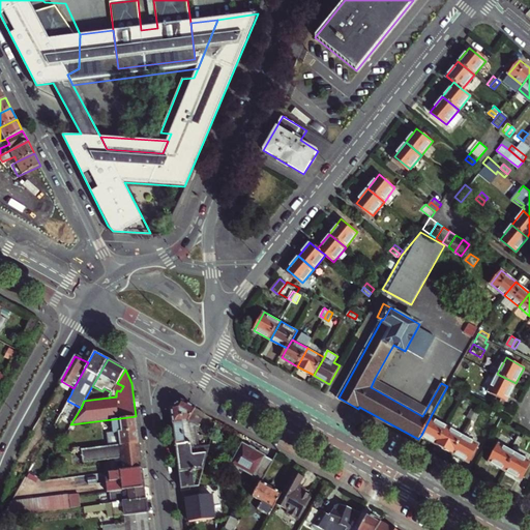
[(506,400),(516,383),(497,374),(489,390),(506,400)]
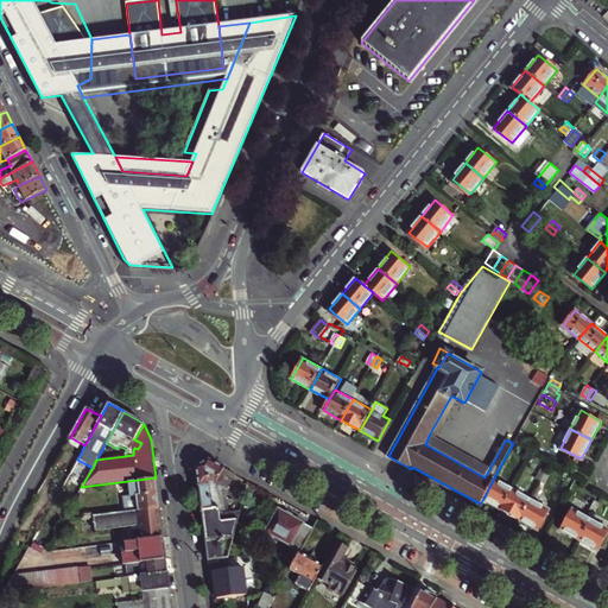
[(519,437),(529,443),(531,437),(521,432),(519,437)]
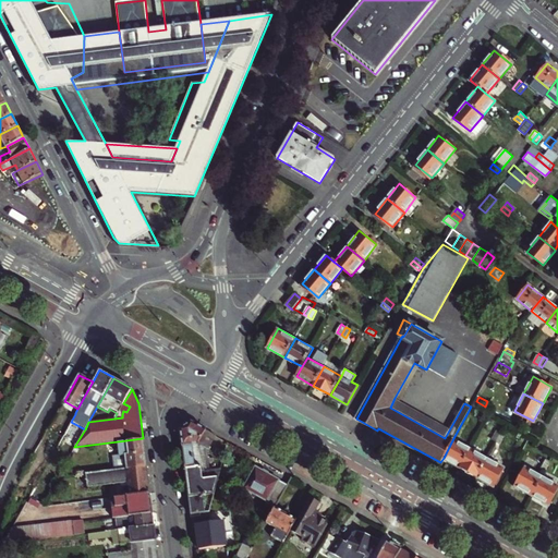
[(476,401),(474,405),(483,411),(485,407),(476,401)]
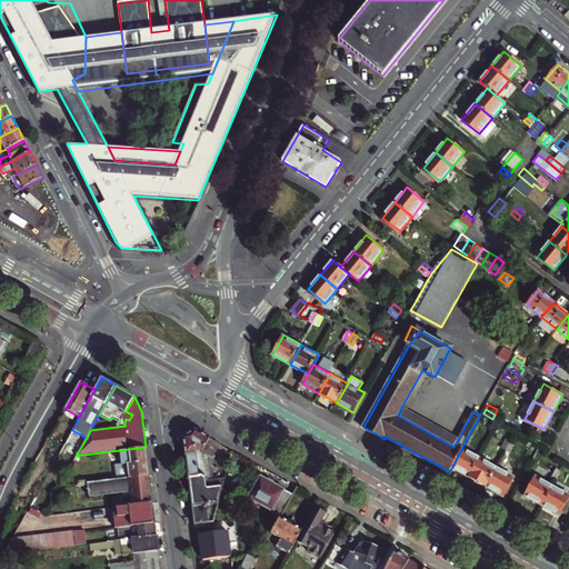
[(67,429),(71,431),(72,430),(77,422),(77,421),(72,419),(67,429)]
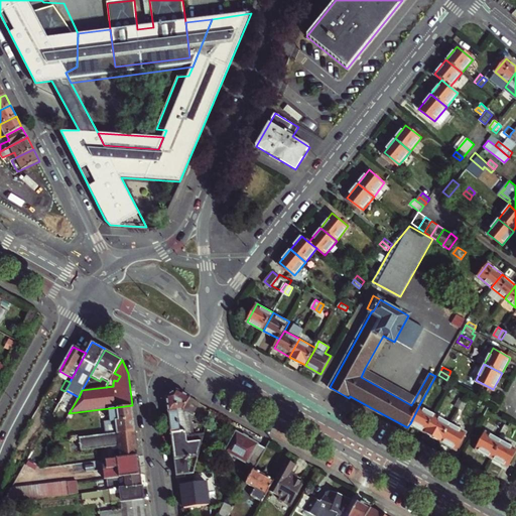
[(188,396),(176,390),(166,396),(167,409),(168,417),(175,476),(191,474),(192,473),(204,432),(192,434),(190,417),(190,414),(192,415),(200,402),(188,396)]
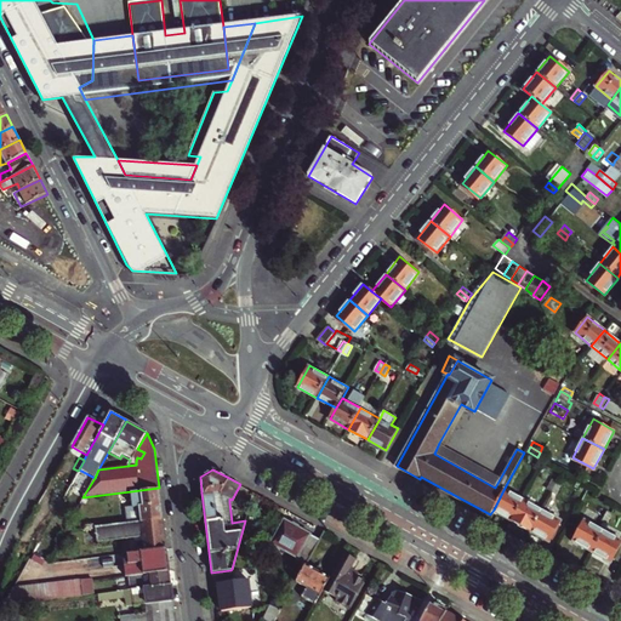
[(547,486),(552,490),(558,480),(553,477),(547,486)]
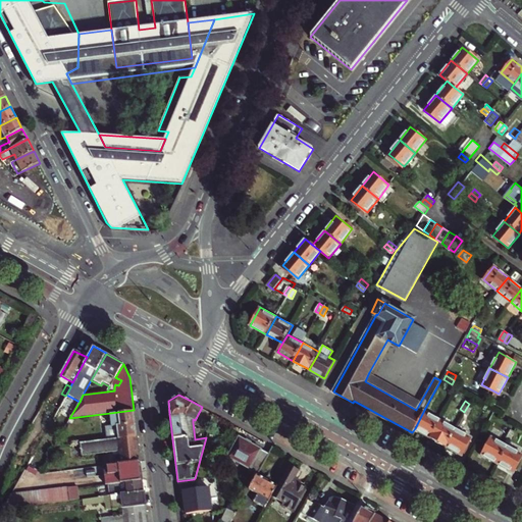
[(469,404),(464,412),(468,414),(473,406),(469,404)]
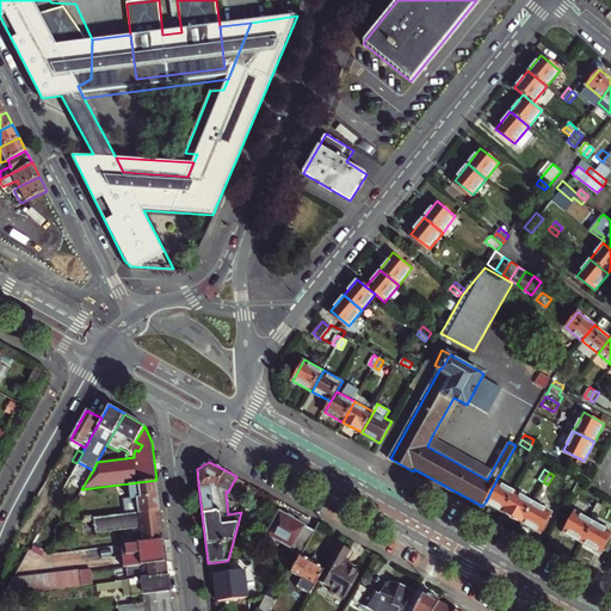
[(567,488),(574,492),(581,479),(575,475),(567,488)]
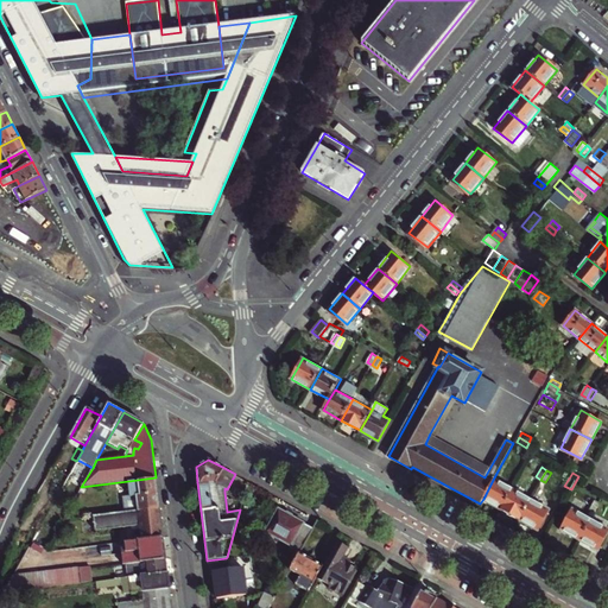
[(156,477),(128,481),(130,498),(135,496),(137,504),(124,506),(124,512),(159,507),(156,477)]
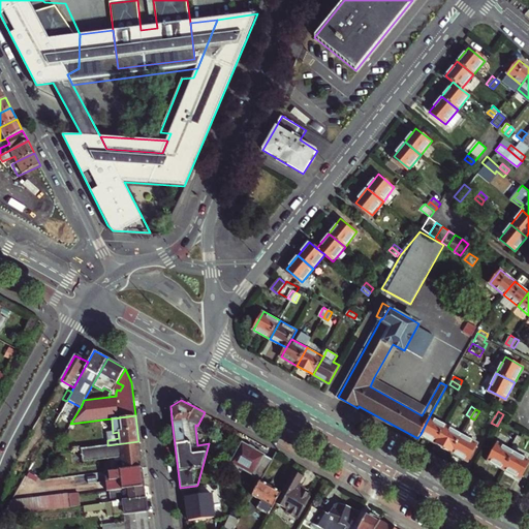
[(436,442),(445,424),(430,415),(421,434),(436,442)]
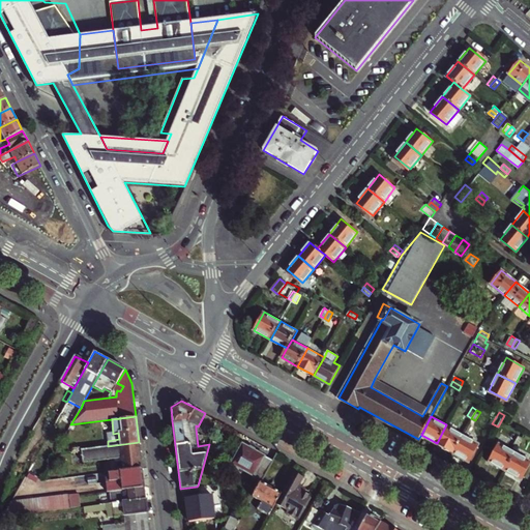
[(446,424),(437,443),(452,452),(463,434),(447,425),(446,424)]
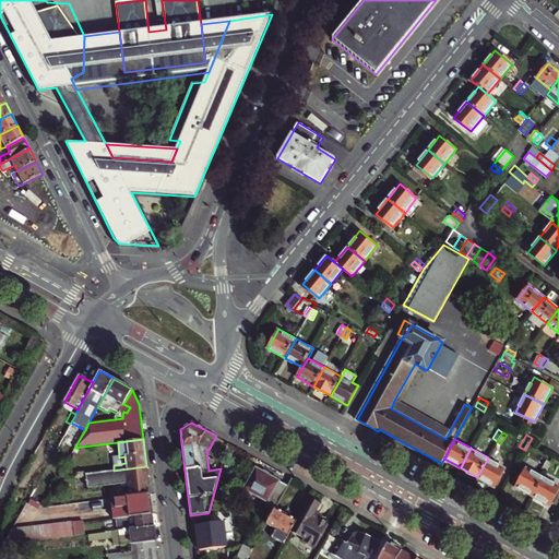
[(488,458),(477,477),(494,486),(504,466),(488,458)]
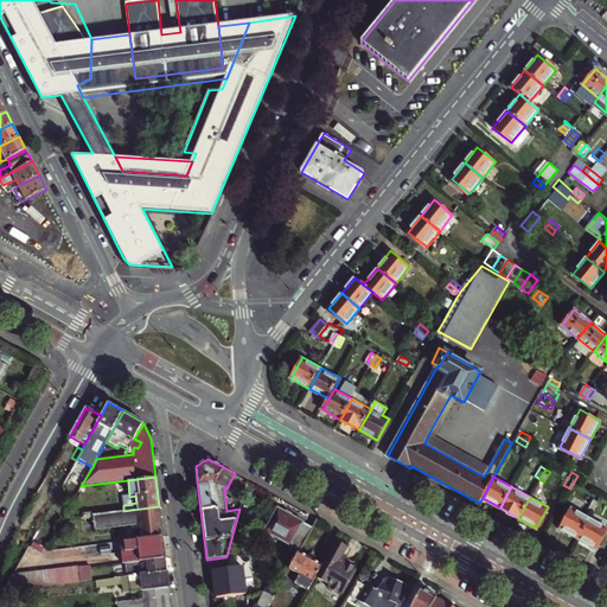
[(590,509),(595,511),(600,503),(595,500),(590,509)]
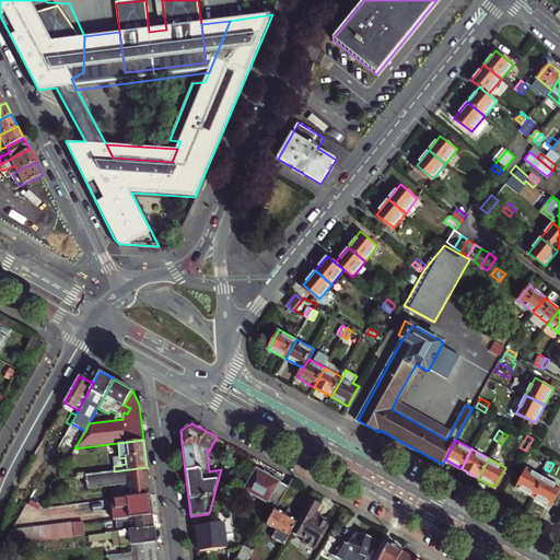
[(149,481),(147,467),(114,471),(85,475),(88,489),(120,485),(128,483),(149,481)]
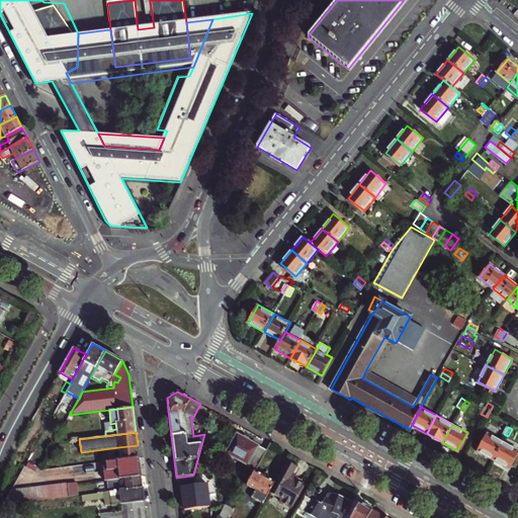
[(479,450),(495,459),(504,442),(489,433),(479,450)]
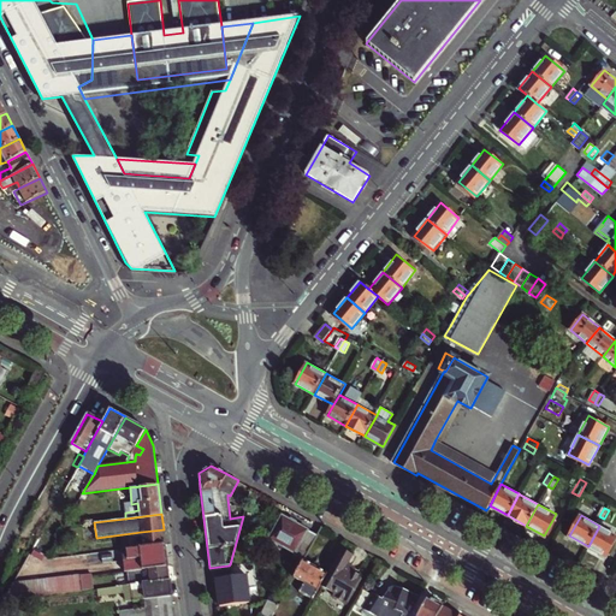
[(303,561),(318,535),(283,516),(271,539),(295,554),(294,555),(303,561)]
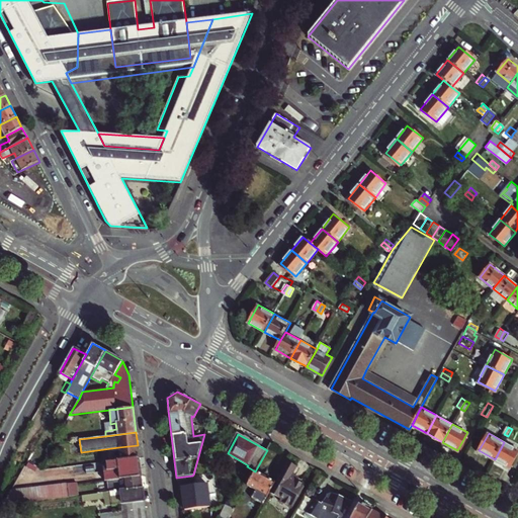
[(517,449),(504,442),(495,459),(510,467),(517,453),(517,449)]
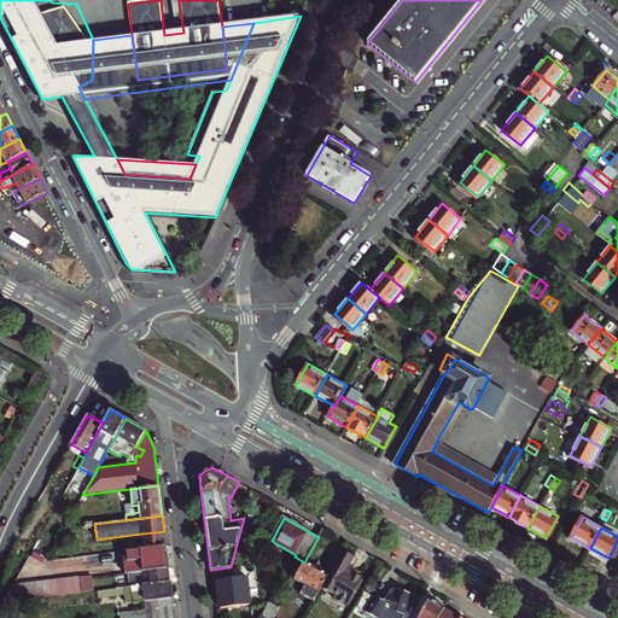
[(143,537),(144,549),(165,547),(164,531),(141,534),(143,537)]
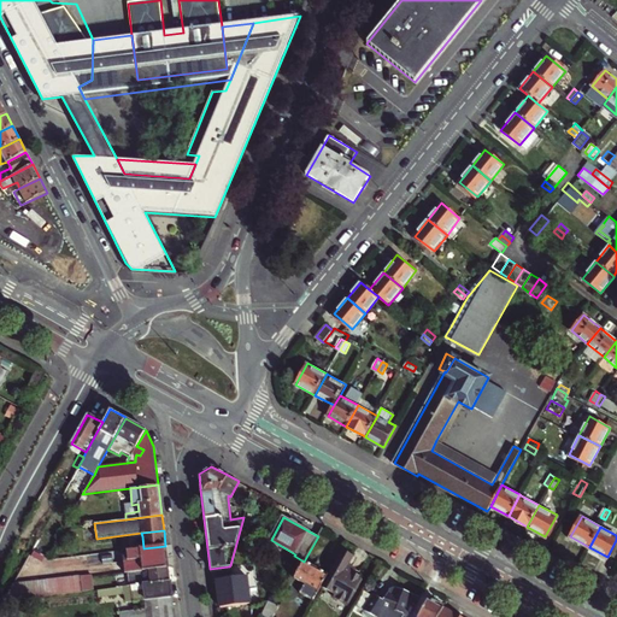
[(168,566),(165,546),(144,548),(112,552),(113,564),(124,562),(125,573),(168,566)]
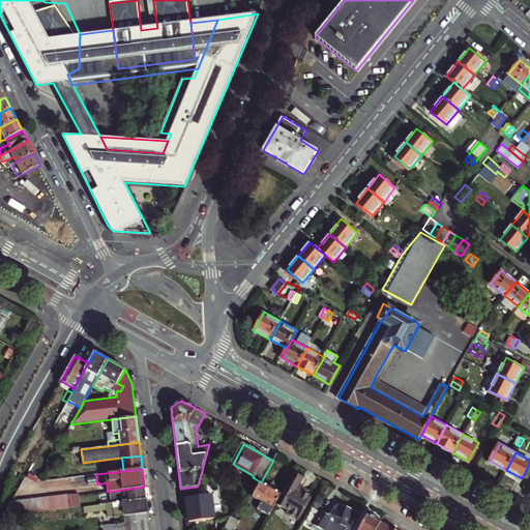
[(283,494),(282,494),(277,501),(290,508),(288,512),(298,519),(312,496),(298,489),(303,478),(294,473),(283,494)]
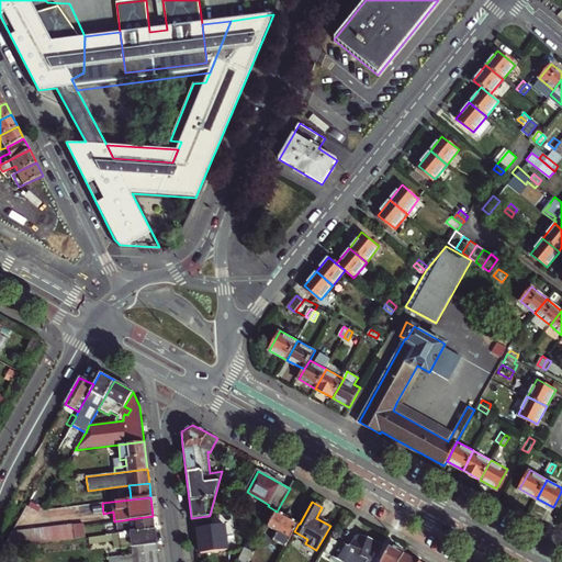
[(277,512),(268,527),(278,532),(273,540),(285,547),(294,531),(299,524),(277,512)]
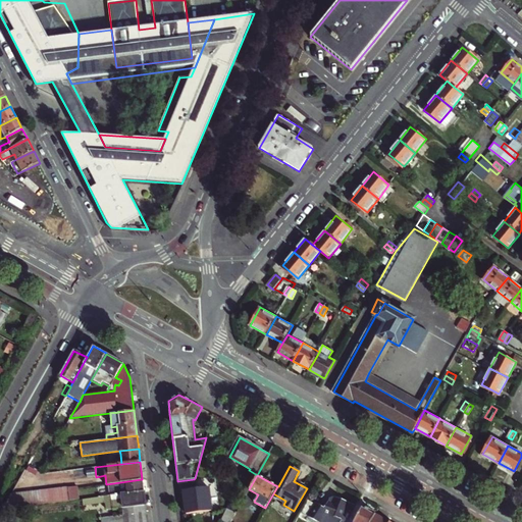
[(196,488),(194,479),(177,481),(183,515),(191,513),(211,511),(208,487),(196,488)]
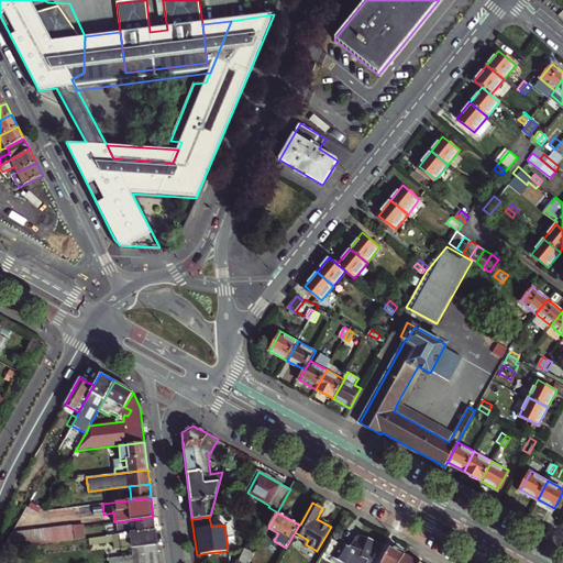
[(155,530),(153,519),(118,523),(120,534),(155,530)]
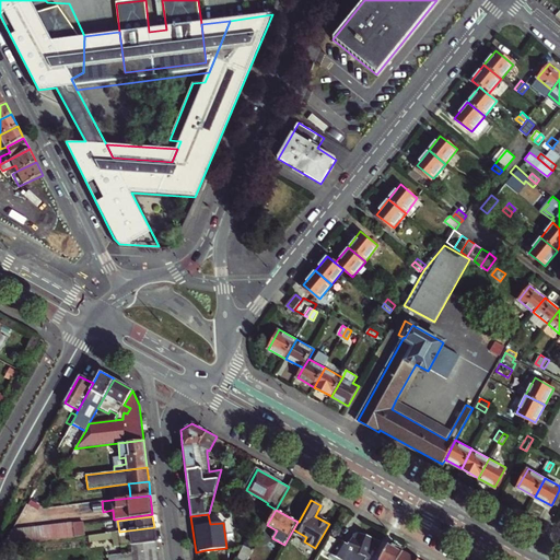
[(22,545),(67,538),(66,523),(31,527),(22,545)]
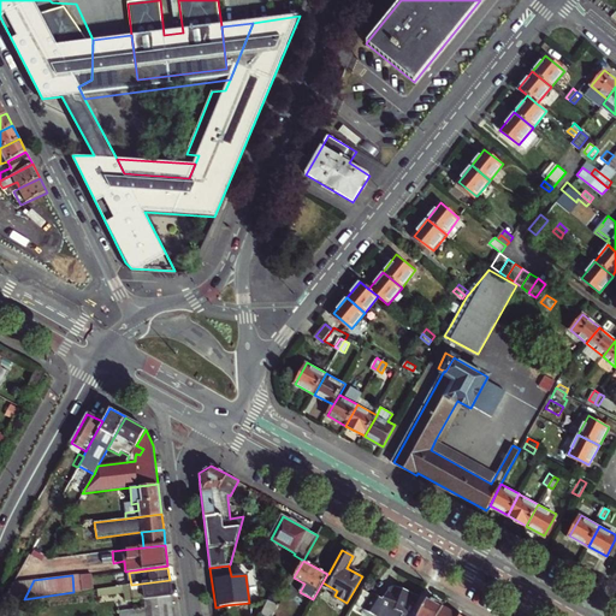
[(24,599),(34,580),(13,582),(3,602),(19,599),(24,599)]
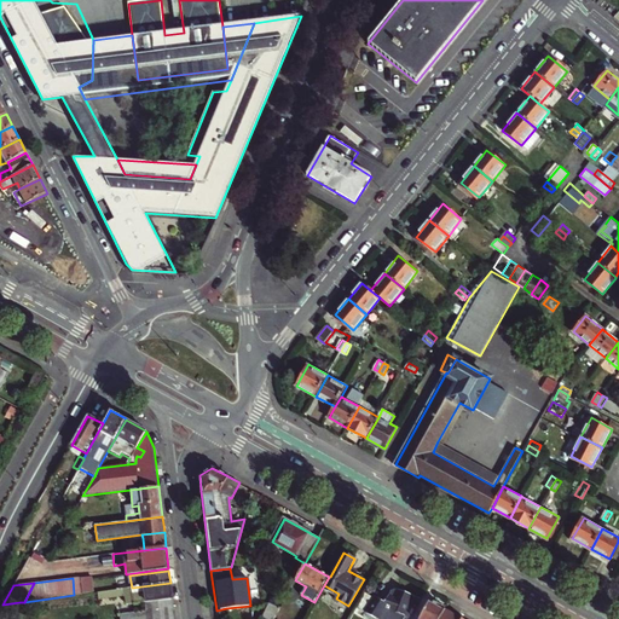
[(132,588),(96,593),(97,600),(123,596),(125,605),(144,602),(145,611),(134,612),(134,618),(174,618),(171,583),(132,588)]
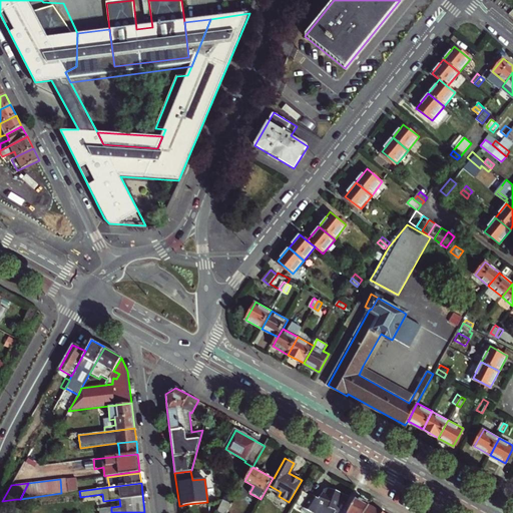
[(326,496),(323,494),(319,502),(309,496),(302,509),(311,512),(340,512),(349,498),(329,489),(326,496)]
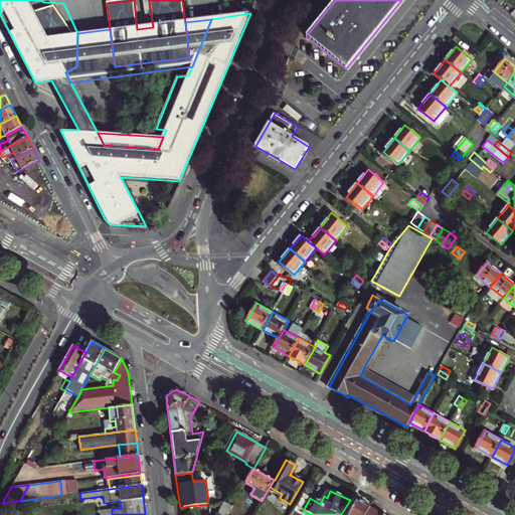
[(352,497),(350,500),(341,514),(365,514),(370,507),(352,497)]
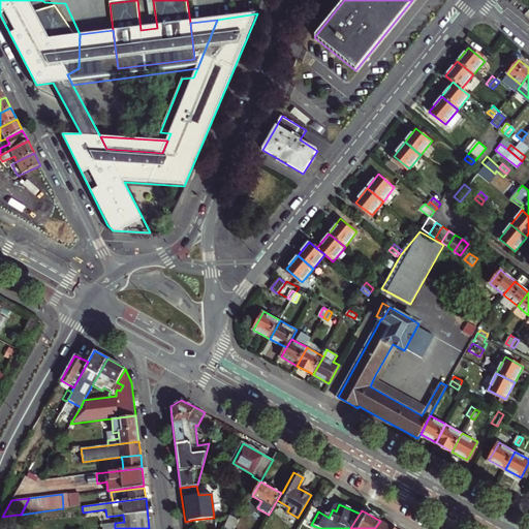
[(224,526),(228,528),(234,528),(240,520),(230,516),(224,526)]
